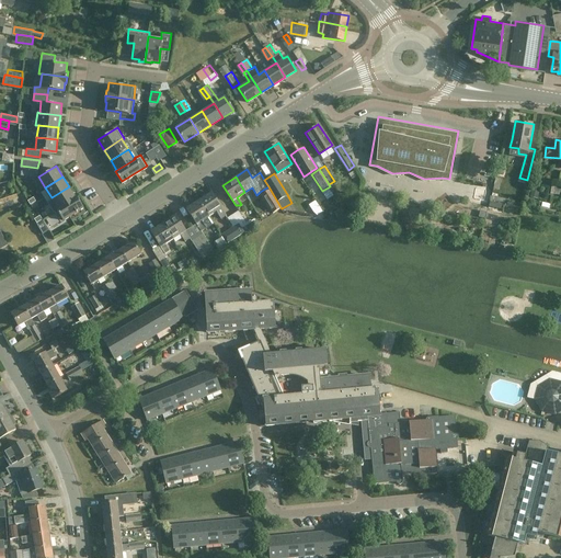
[(75,196),(69,186),(52,197),(47,200),(54,211),(55,211),(76,196),(75,196)]
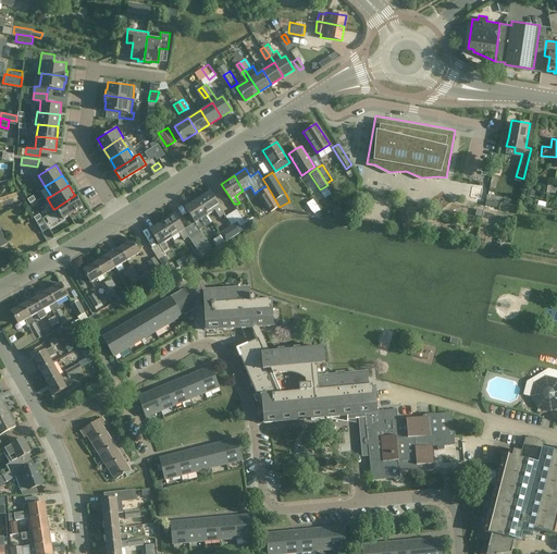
[(279,206),(267,185),(258,191),(272,210),(279,206)]
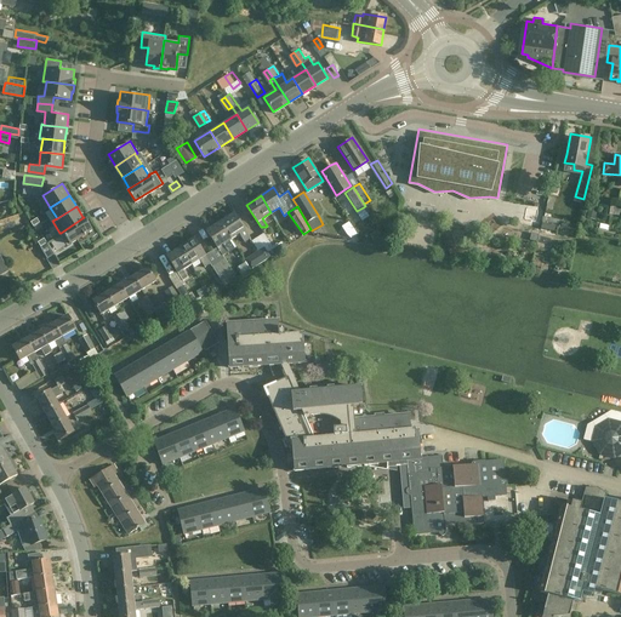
[(597,210),(588,207),(586,215),(596,217),(597,210)]
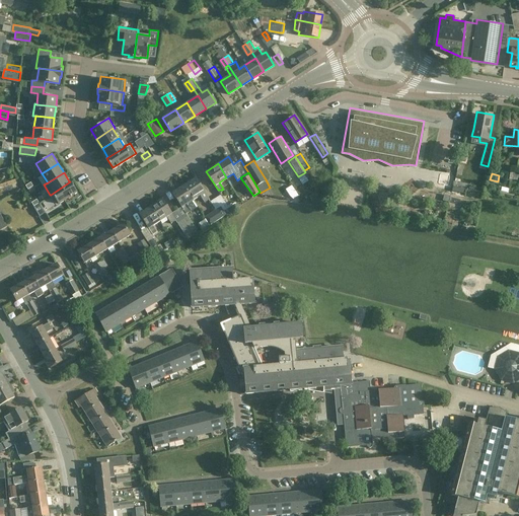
[(196,177),(184,185),(194,200),(201,195),(205,201),(209,199),(196,177)]
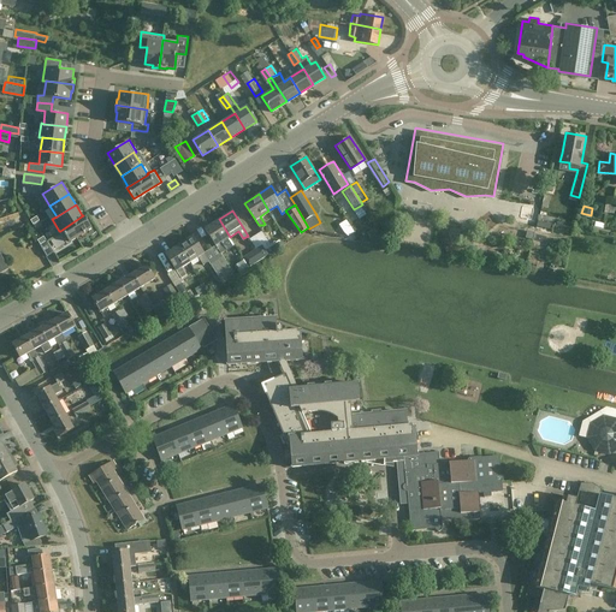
[(66,242),(92,226),(84,214),(82,215),(83,215),(60,231),(66,242)]
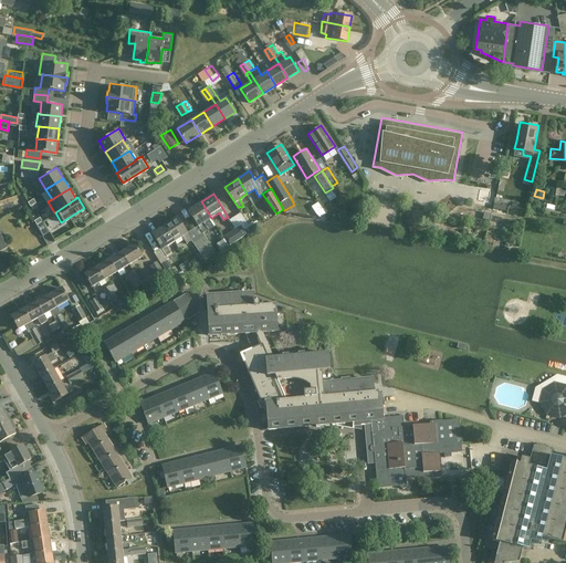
[(211,218),(201,201),(188,210),(202,232),(208,229),(203,222),(211,218)]
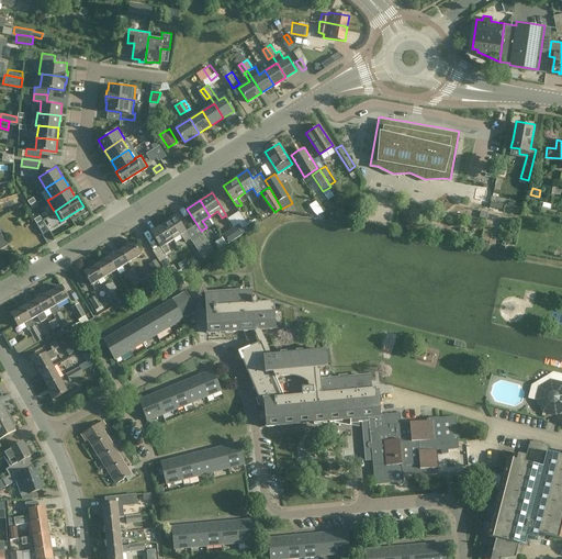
[(243,226),(253,221),(251,219),(251,217),(247,221),(239,209),(233,213),(238,222),(239,222),(243,226)]
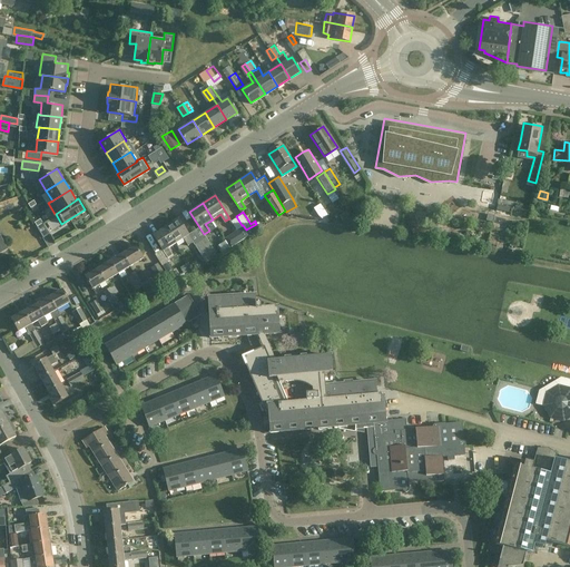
[(231,245),(242,237),(247,234),(248,233),(246,230),(243,225),(242,225),(236,216),(231,220),(237,228),(225,236),(226,238),(231,245)]
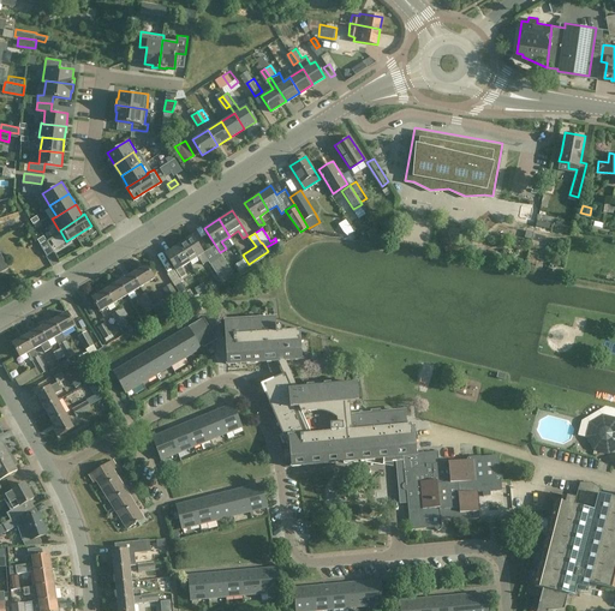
[(192,234),(179,243),(190,259),(198,255),(203,262),(208,258),(203,251),(192,234)]
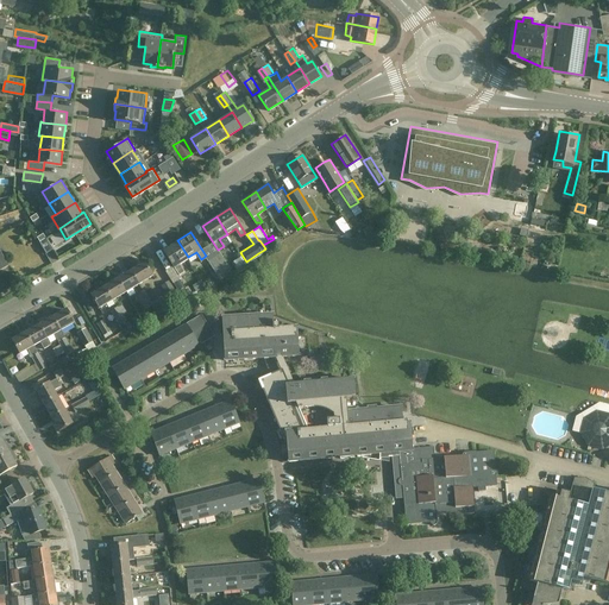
[(46,235),(39,239),(39,240),(46,251),(54,246),(48,237),(46,237),(46,235)]
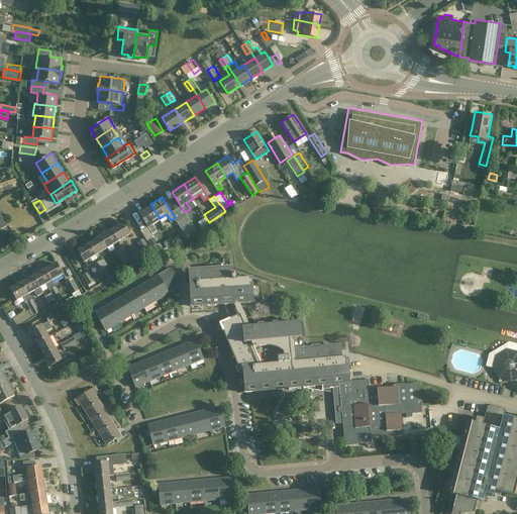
[(150,204),(139,211),(147,224),(152,231),(157,229),(152,222),(160,218),(150,204)]
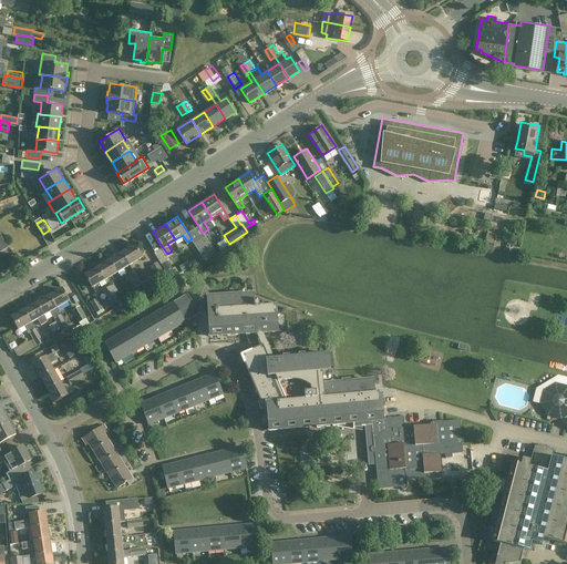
[(205,234),(199,238),(207,252),(213,248),(214,247),(205,234)]
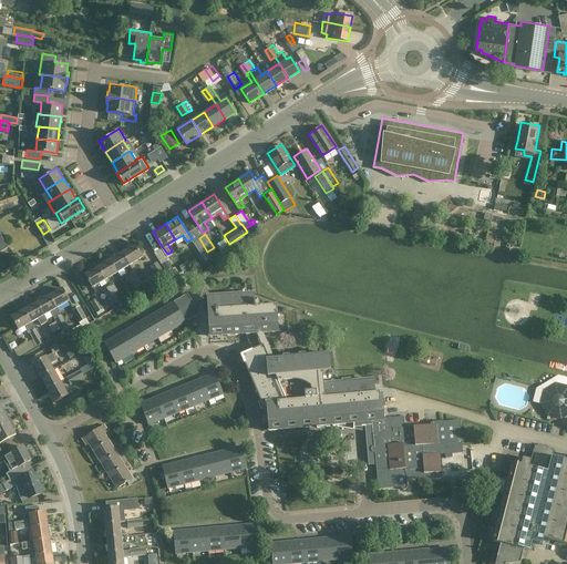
[(199,238),(194,242),(203,254),(207,252),(199,238)]
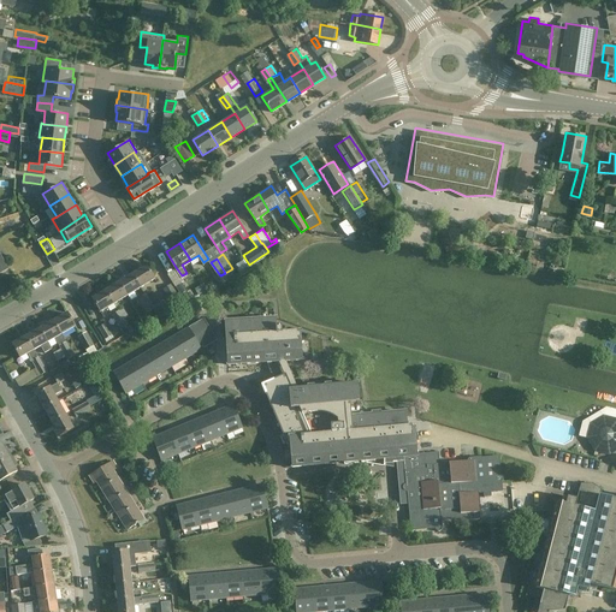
[(134,273),(141,286),(154,278),(146,265),(134,273)]
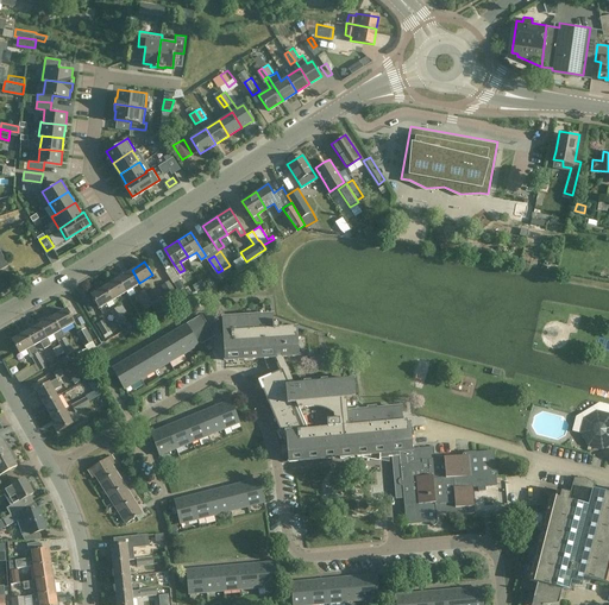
[(139,283),(132,270),(119,278),(126,290),(139,283)]
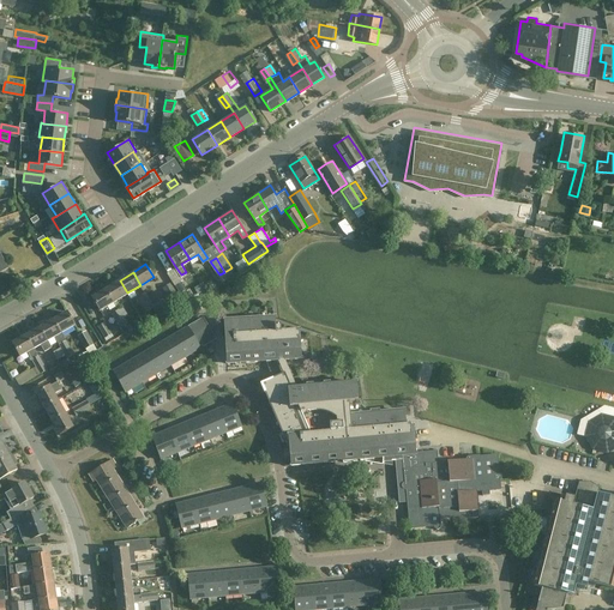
[(181,279),(175,284),(187,302),(196,297),(193,294),(191,295),(181,279)]
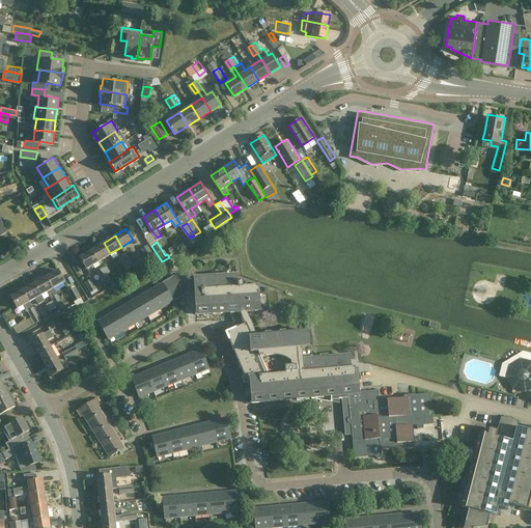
[(104,243),(92,249),(99,260),(110,253),(104,243)]
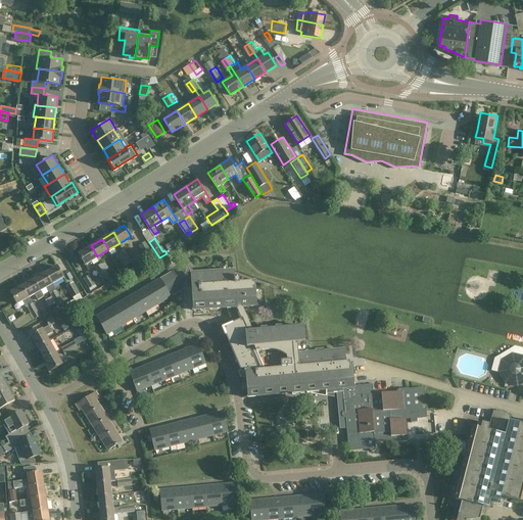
[(150,249),(145,240),(139,243),(144,253),(150,249)]
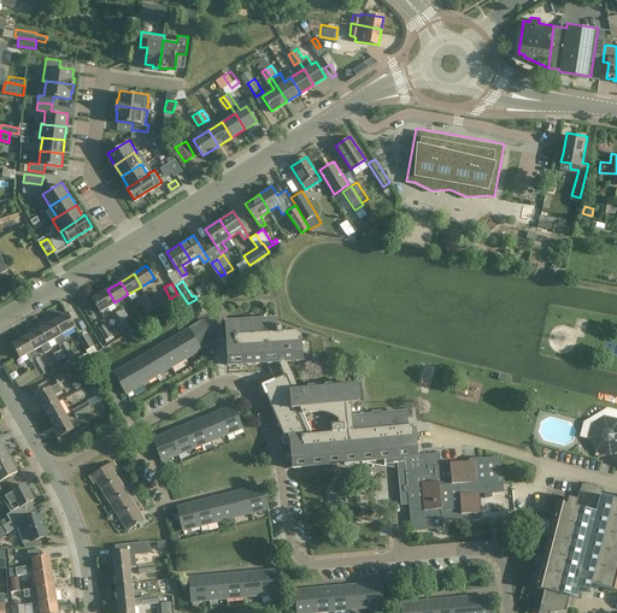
[(115,302),(107,289),(93,299),(100,312),(115,302)]
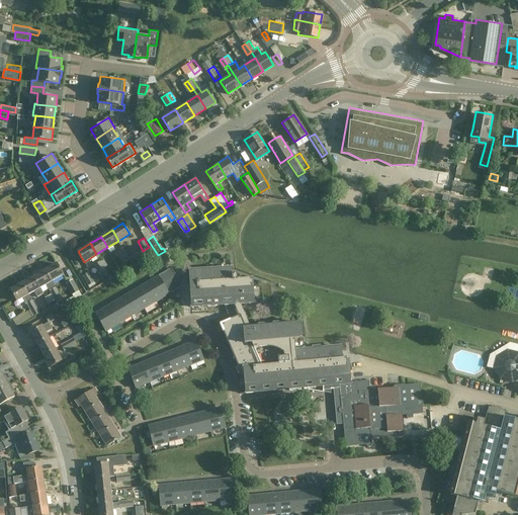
[(123,249),(126,253),(134,249),(131,245),(123,249)]
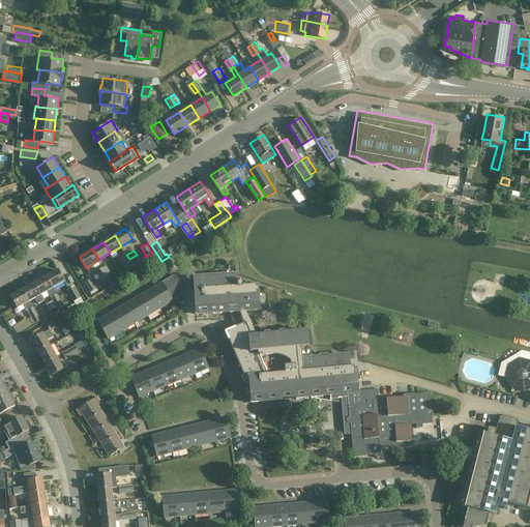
[(129,259),(126,255),(125,252),(120,255),(127,267),(133,265),(129,259)]
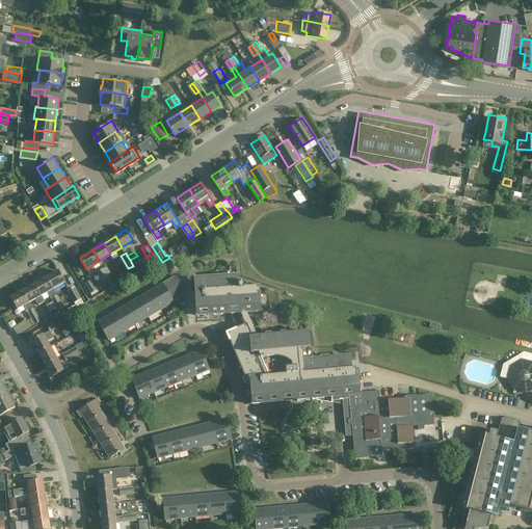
[(104,283),(110,280),(102,267),(96,270),(104,283)]
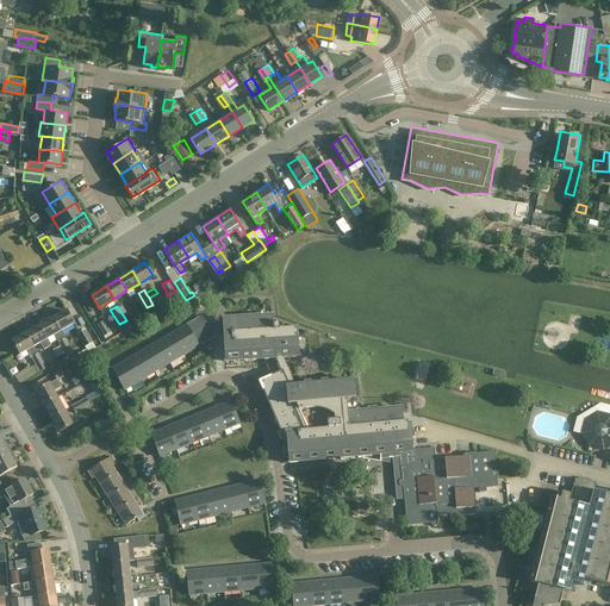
[(67,307),(54,314),(62,328),(74,320),(67,307)]
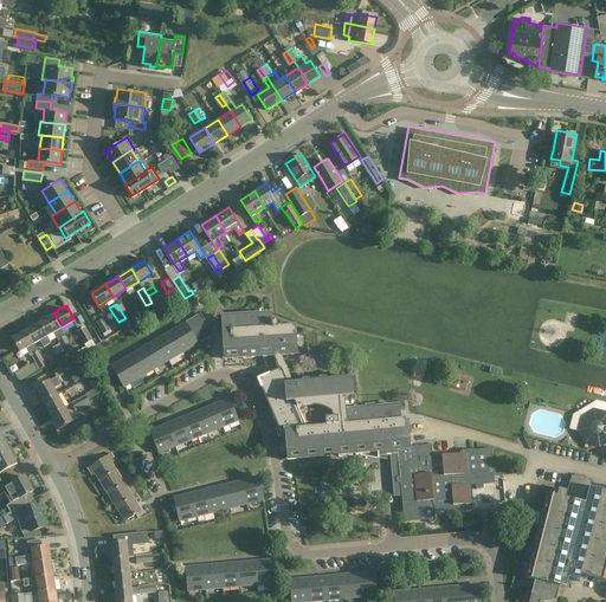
[(59,340),(60,341),(65,349),(66,351),(73,348),(60,325),(62,325),(53,312),(40,321),(47,334),(55,330),(59,340)]
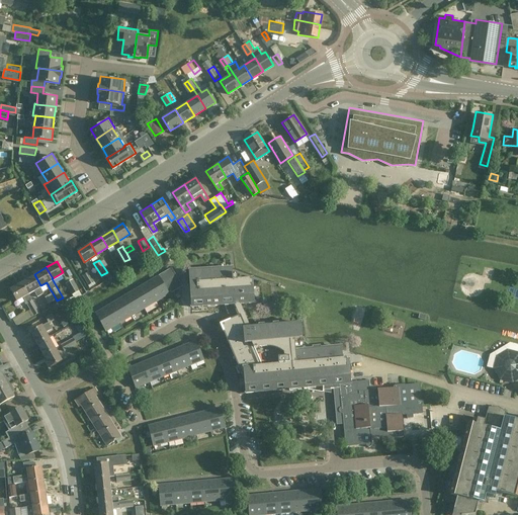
[(231,267),(187,270),(190,306),(233,304),(235,308),(240,306),(239,303),(253,302),(252,278),(236,279),(236,273),(232,274),(231,267)]
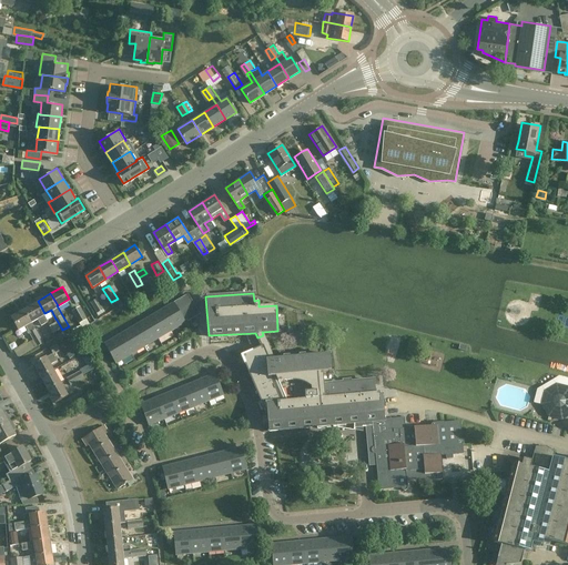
[(185,319),(186,320),(199,313),(186,294),(173,302),(183,321),(185,319)]
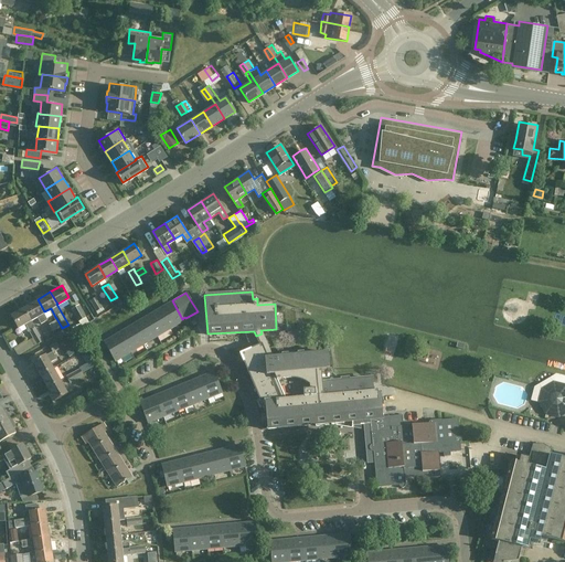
[(103,306),(96,295),(89,299),(96,309),(103,306)]
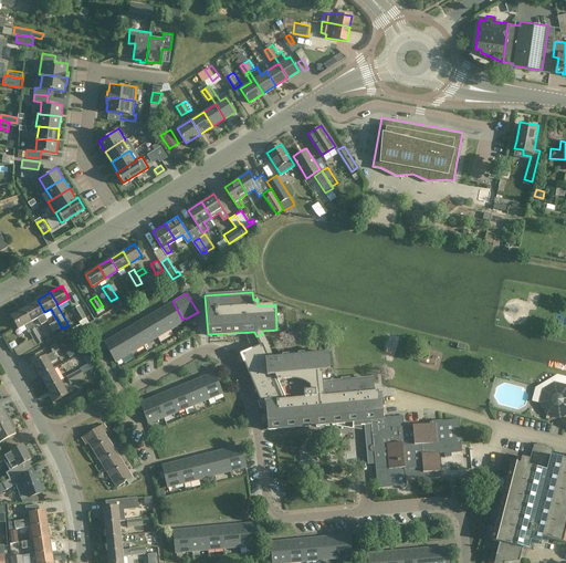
[(38,315),(41,322),(48,319),(43,312),(44,312),(38,300),(25,306),(32,319),(38,315)]
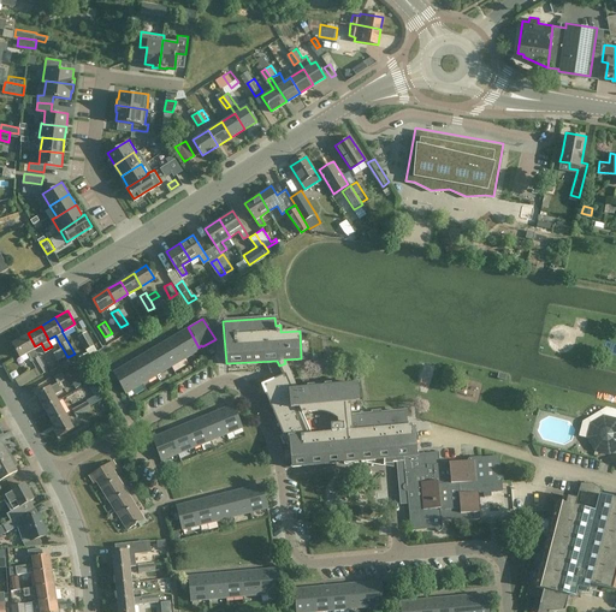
[(175,336),(187,356),(200,349),(199,348),(188,327),(175,336)]
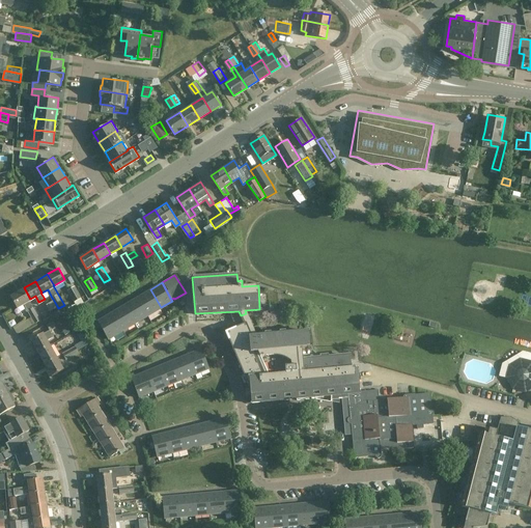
[(81,297),(74,284),(66,289),(74,301),(81,297)]
